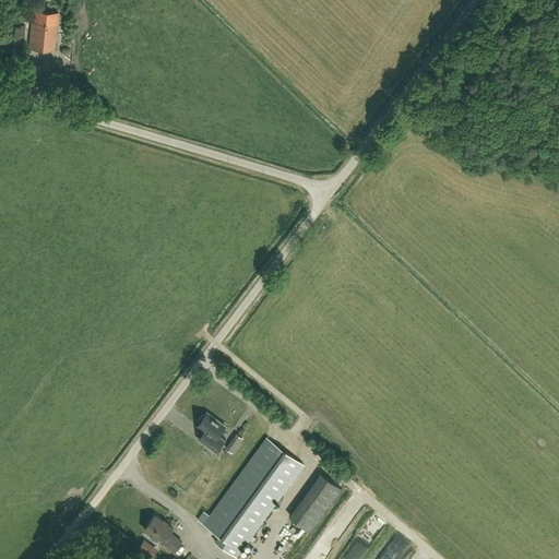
[(55,50),(58,12),(34,10),(33,22),(32,22),(30,48),(55,50)]
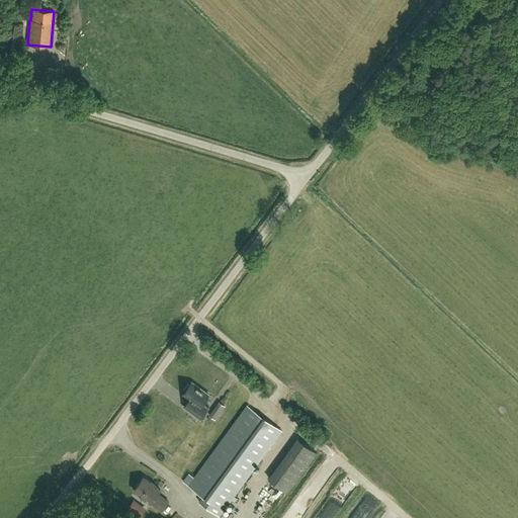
[(20,45),(23,14),(6,13),(5,20),(4,20),(2,42),(20,45)]
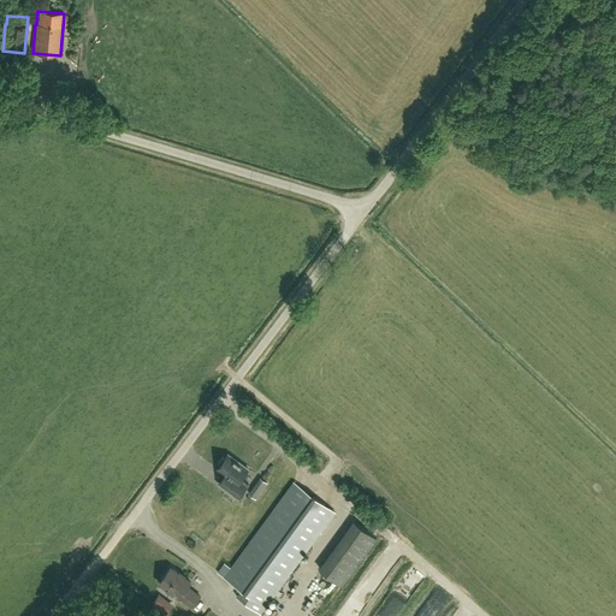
[(71,102),(77,83),(69,81),(67,84),(60,82),(58,93),(65,95),(63,100),(71,102)]
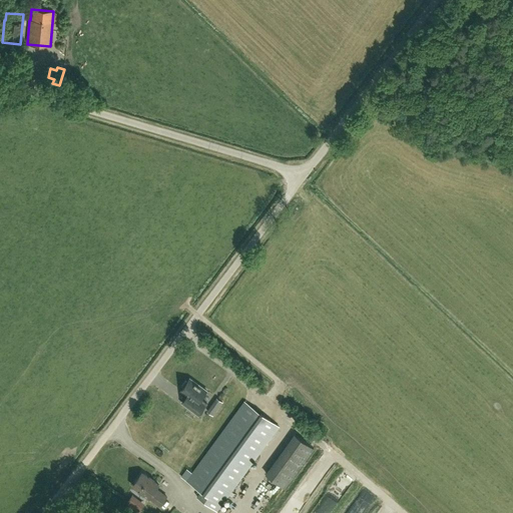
[(187,396),(182,402),(182,403),(198,415),(206,404),(200,399),(206,391),(189,379),(187,382),(185,381),(181,387),(183,388),(180,391),(187,396)]
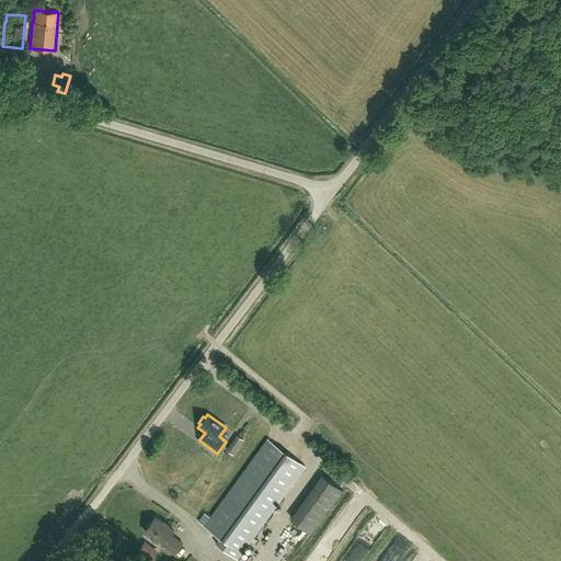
[(205,513),(198,522),(220,537),(216,544),(238,559),(305,467),(267,439),(210,517),(205,513)]
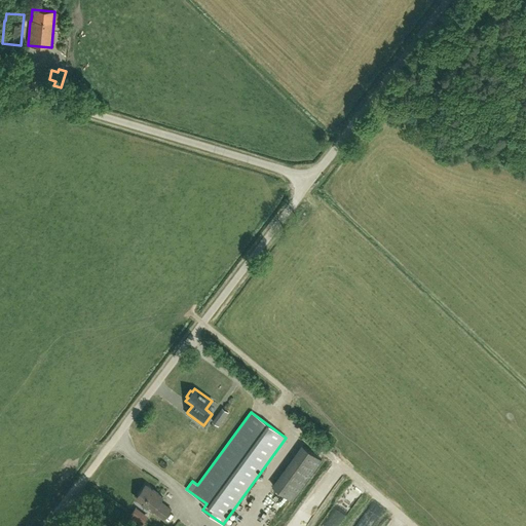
[(303,446),(273,486),(292,499),(322,459),(303,446)]
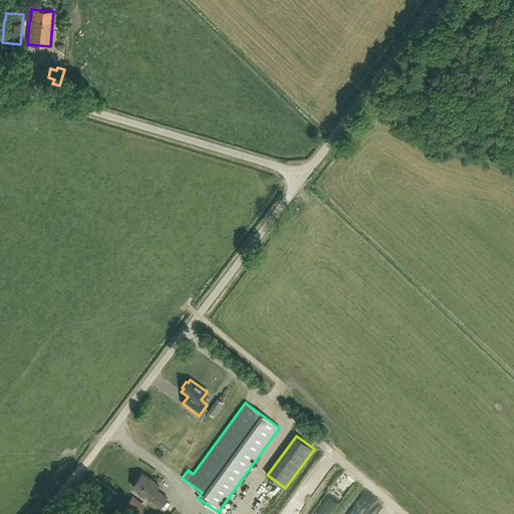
[(161,507),(167,497),(157,490),(160,486),(143,474),(133,487),(161,507)]
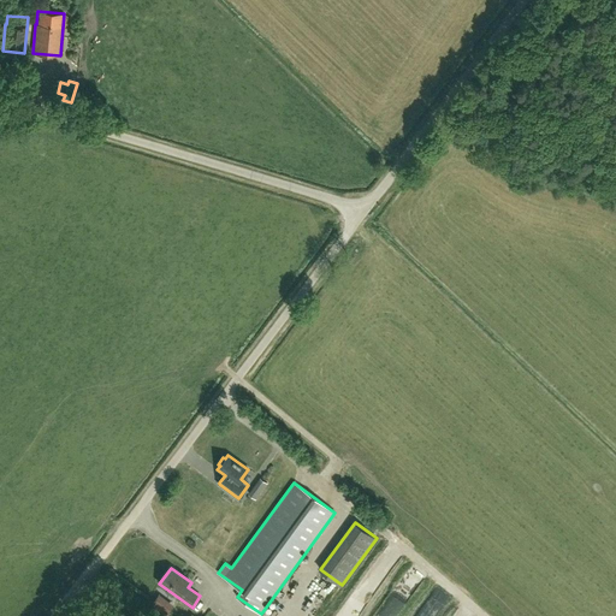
[(331,579),(320,597),(333,604),(344,587),(331,579)]
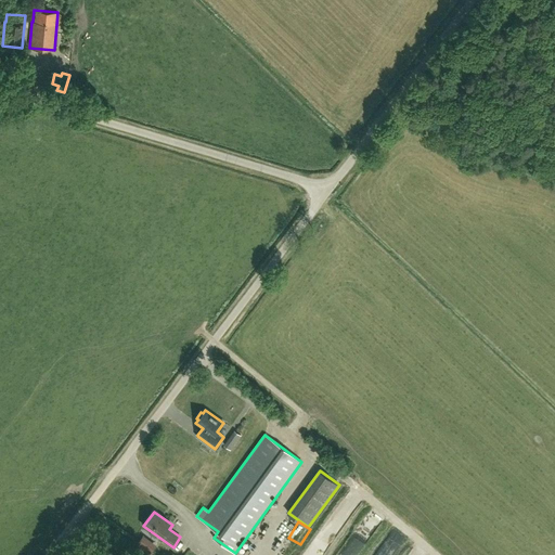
[(151,553),(154,549),(149,544),(145,550),(151,553)]
